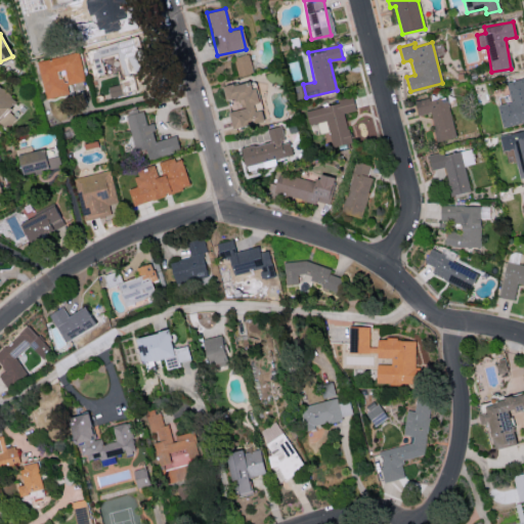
[(69,93),(67,84),(85,81),(79,52),(37,60),(45,98),(69,93)]
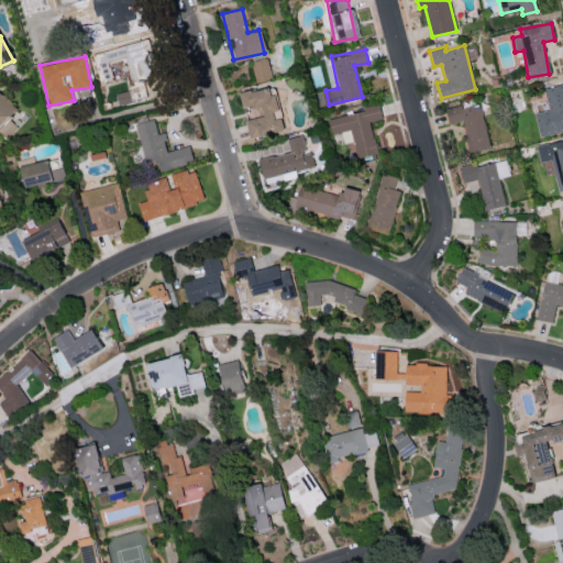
[(256,81),(272,78),(266,57),(251,62),(256,81)]
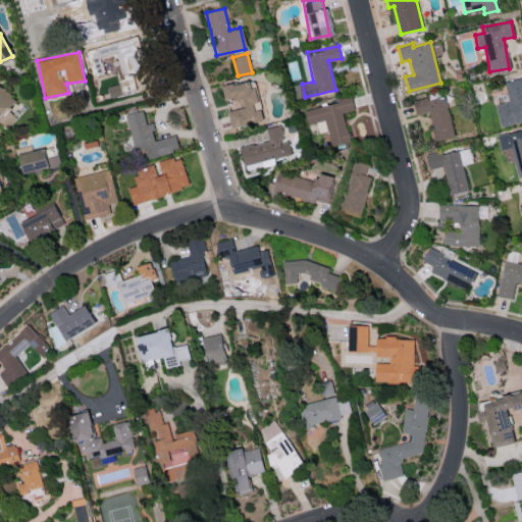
[(521,76),(505,81),(509,102),(494,104),(499,125),(521,120),(521,76)]
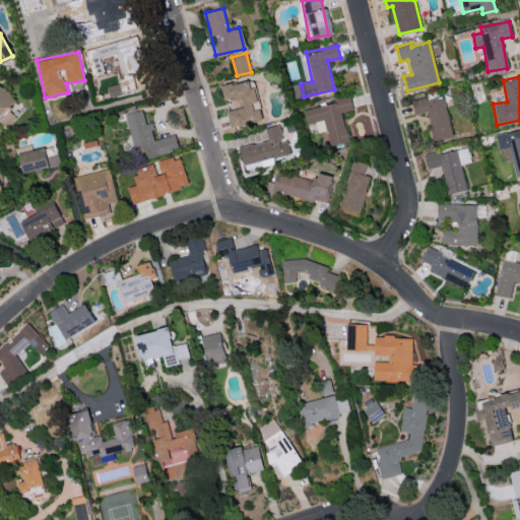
[(230,127),(261,120),(251,78),(219,86),(222,99),(232,96),(235,109),(225,111),(230,127)]
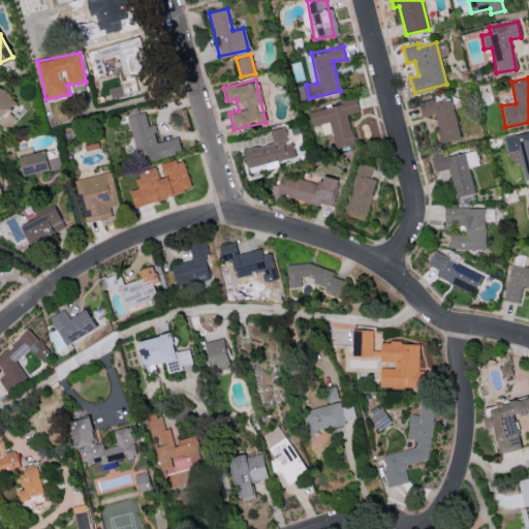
[(0,119),(16,102),(0,87),(0,119)]
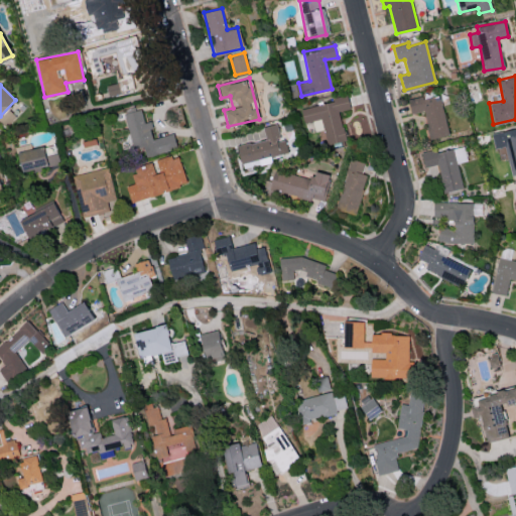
[(448,135),(439,94),(407,101),(411,114),(423,111),(430,139),(448,135)]
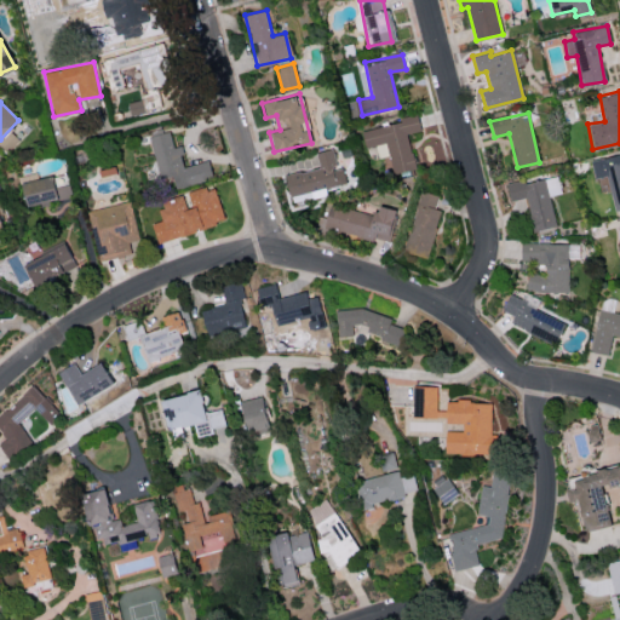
[(361,128),(366,147),(386,143),(392,173),(414,168),(407,133),(420,130),(418,116),(361,128)]
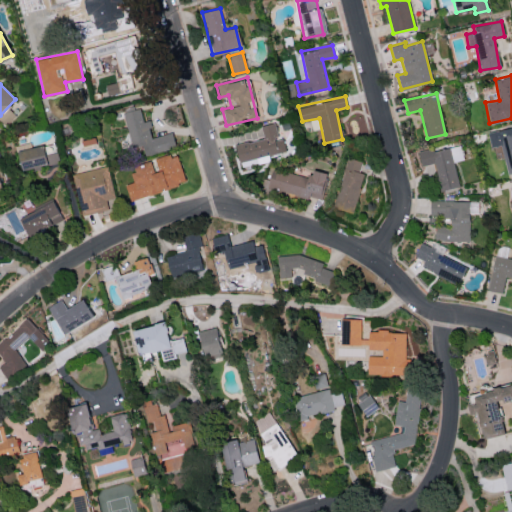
[(0,117),(0,120),(6,125),(15,114),(8,108),(0,117)]
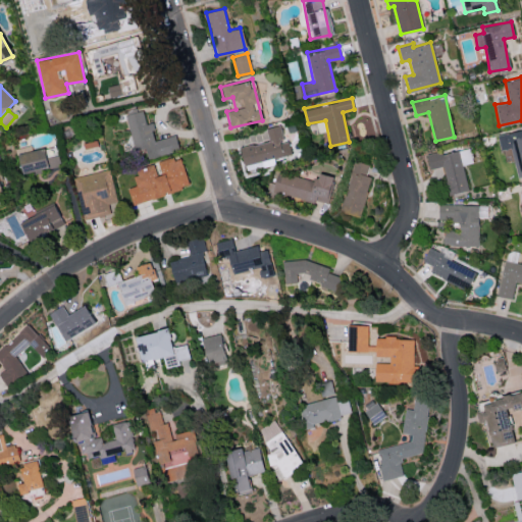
[(125,114),(137,161),(178,150),(174,135),(155,140),(150,122),(145,123),(142,110),(125,114)]
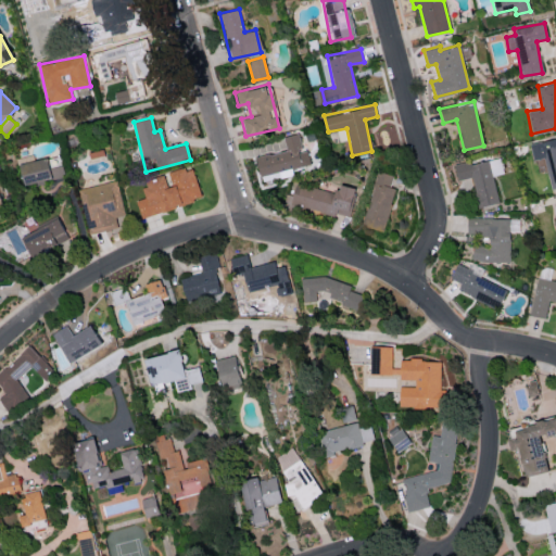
[(258,175),(310,165),(306,150),(302,151),(298,133),(283,136),(286,150),(254,156),(258,175)]
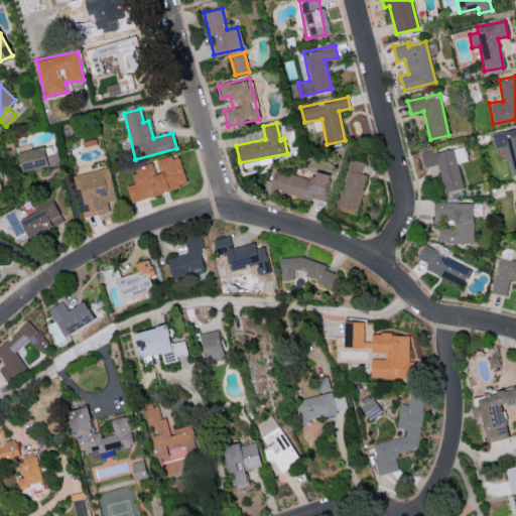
[(511,175),(515,173),(515,127),(491,134),(494,148),(504,146),(511,175)]
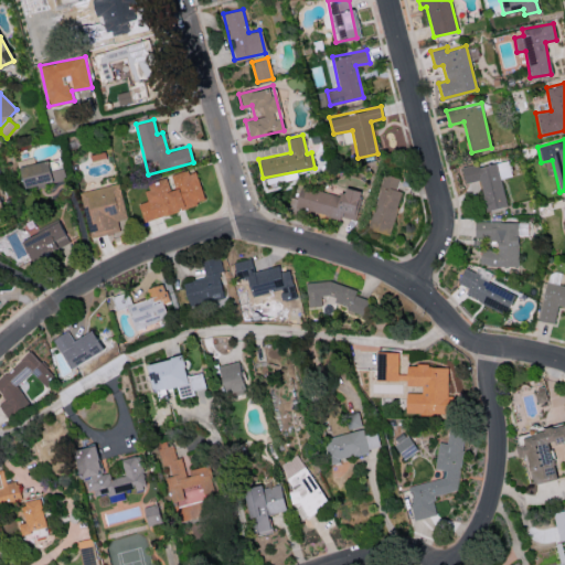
[(507,206),(501,178),(511,176),(508,160),(479,166),(478,163),(461,167),(465,182),(480,180),(486,210),(507,206)]
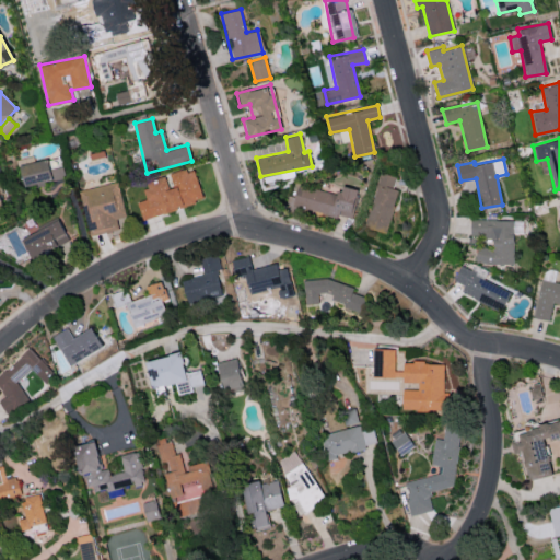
[(47,168),(46,160),(18,163),(20,184),(63,179),(62,167),(47,168)]
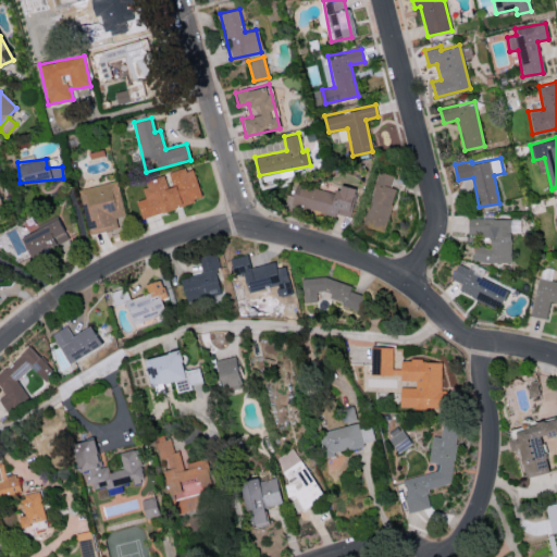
[(168,173),(171,185),(166,186),(163,176),(139,184),(145,198),(135,200),(140,218),(201,199),(192,166),(168,173)]
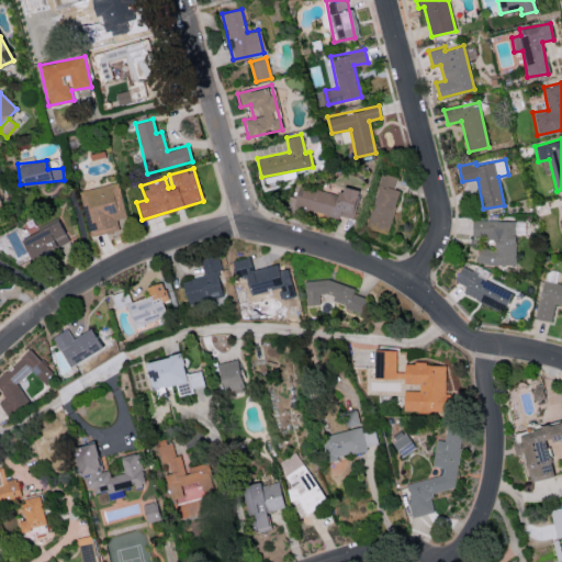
[(400,190),(394,188),(397,177),(382,172),(364,227),(385,234),(400,190)]
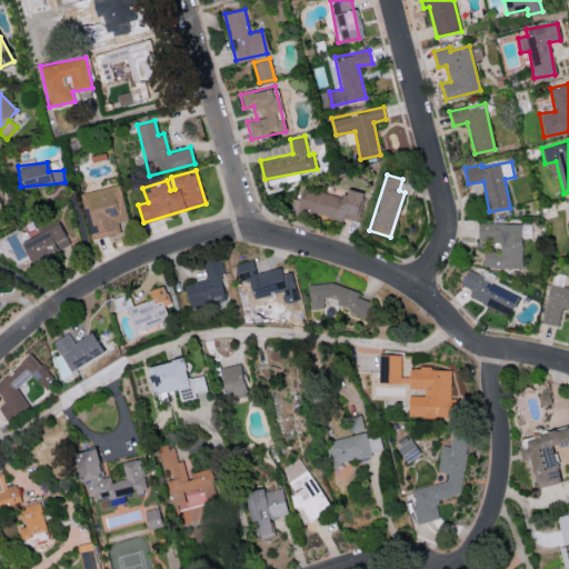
[(127,220),(119,185),(82,192),(92,238),(119,232),(117,222),(127,220)]
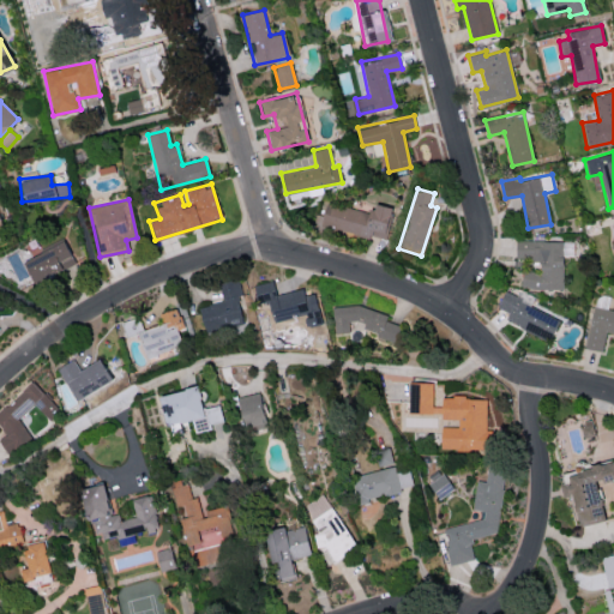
[(391,208),(371,203),(368,212),(325,202),(319,224),(383,241),(391,208)]
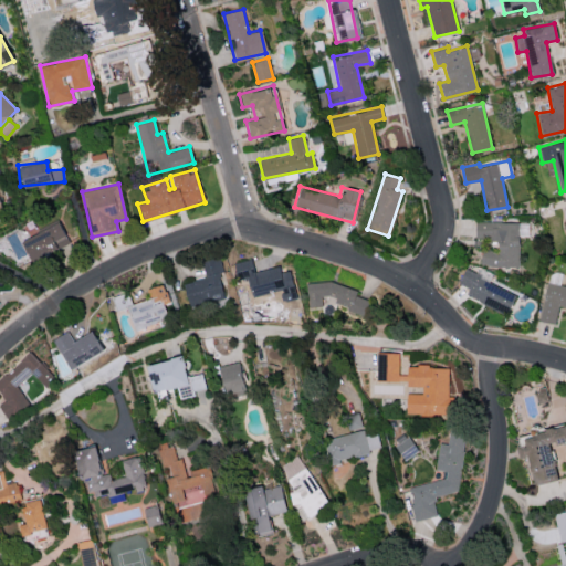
[(517,266),(520,236),(527,236),(527,223),(522,223),(522,222),(475,220),(475,239),(498,240),(498,251),(481,250),(480,264),(517,266)]
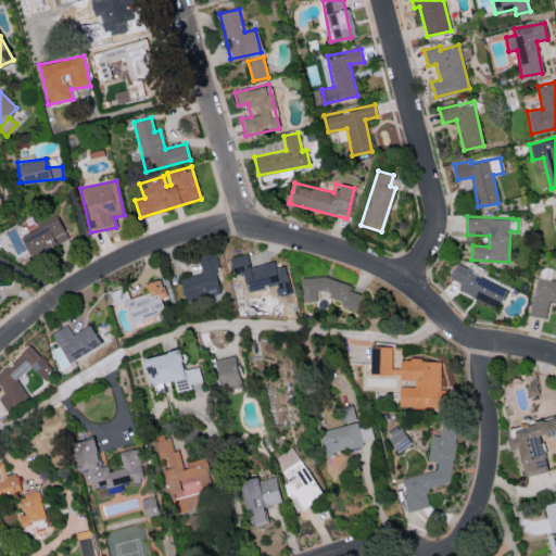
[(17,235),(27,256),(66,239),(57,217),(17,235)]
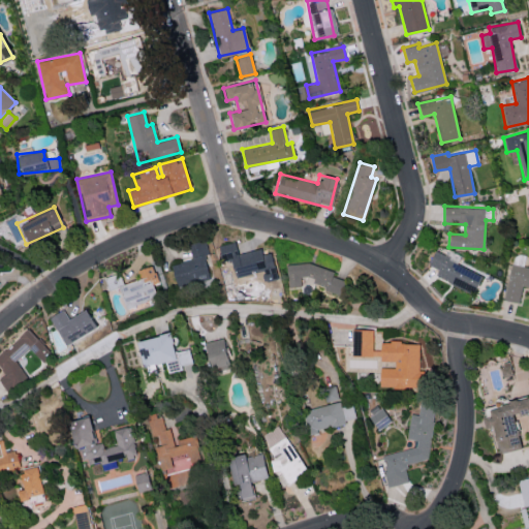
[(192,259),(170,263),(174,284),(209,279),(205,254),(209,253),(207,241),(190,243),(192,259)]
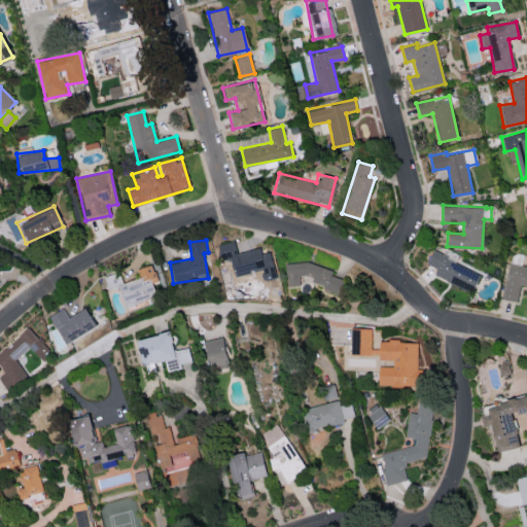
[(260,246),(238,251),(235,240),(217,244),(221,260),(230,258),(232,267),(224,268),(226,277),(266,268),(260,246)]
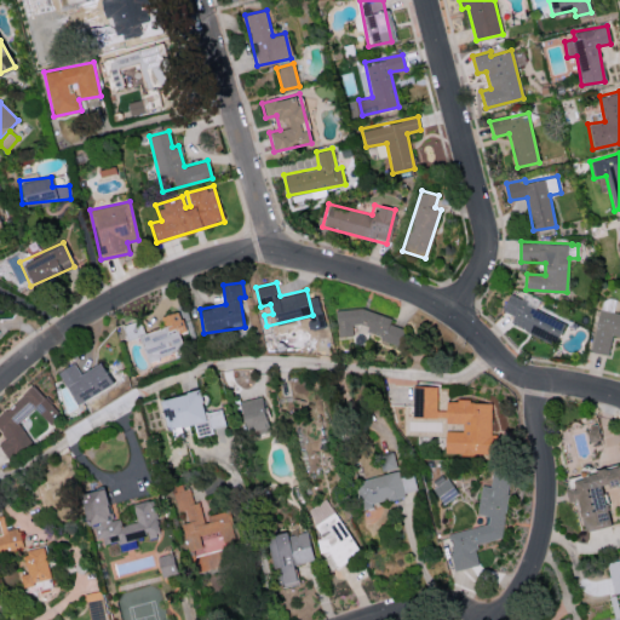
[(564,317),(507,298),(503,310),(514,314),(510,326),(557,342),(564,317)]
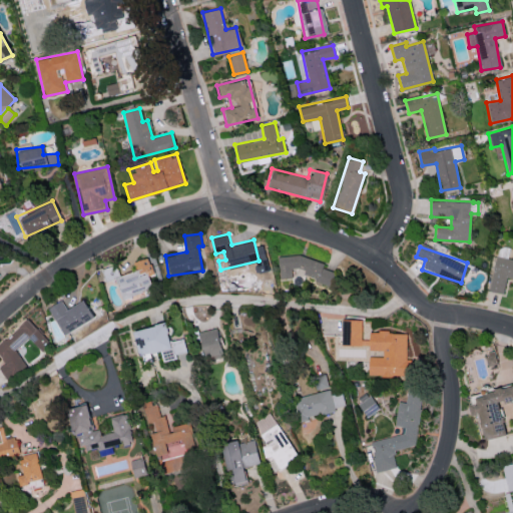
[(280,278),(292,278),(292,269),(305,269),(305,277),(332,285),(335,274),(335,272),(324,268),(324,263),(302,255),(280,255),(280,278)]
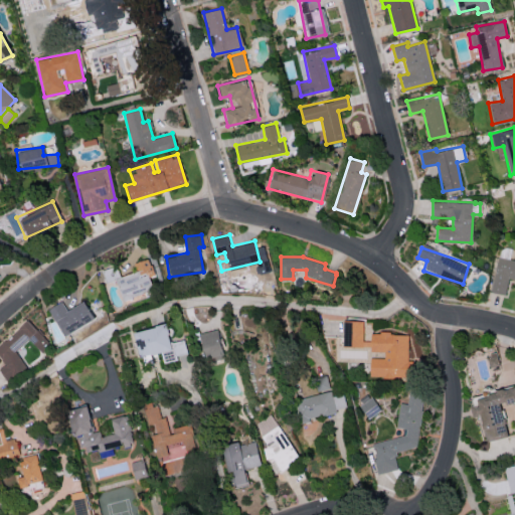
[(491,292),(505,295),(508,279),(514,280),(514,260),(497,256),(491,292)]
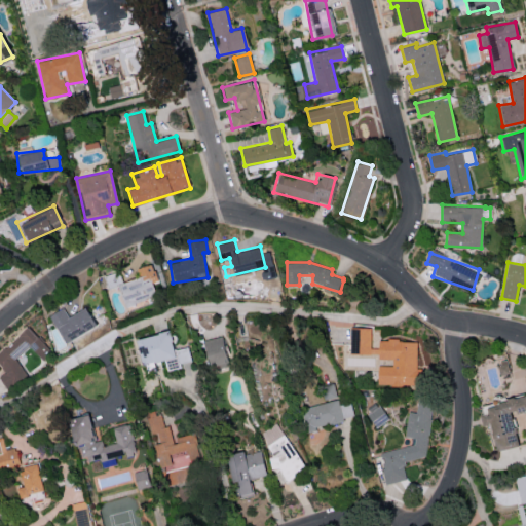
[(138,277),(121,283),(118,271),(104,276),(108,289),(118,285),(124,305),(156,295),(151,282),(157,280),(151,263),(136,268),(138,277)]
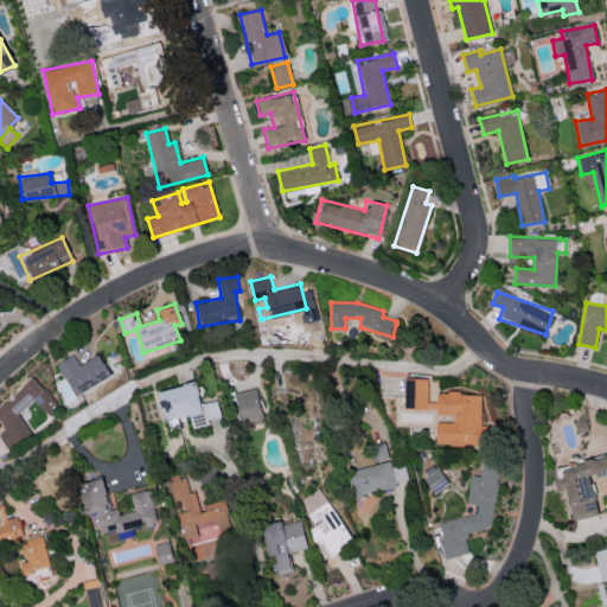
[(78,365),(72,355),(57,363),(74,396),(108,379),(96,357),(78,365)]
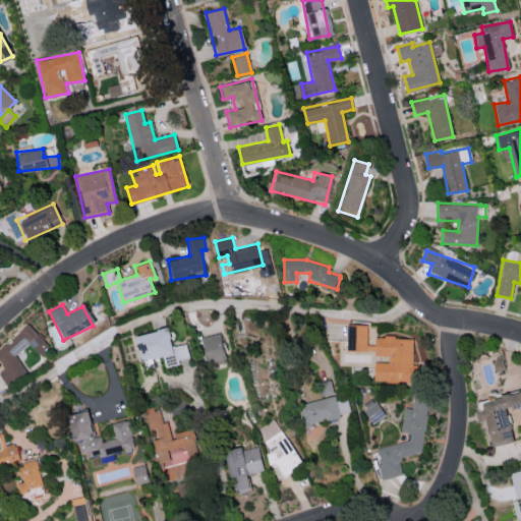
[(14,357),(27,342),(42,355),(50,346),(24,323),(0,349),(0,360),(5,366),(0,371),(0,377),(9,386),(25,368),(14,357)]
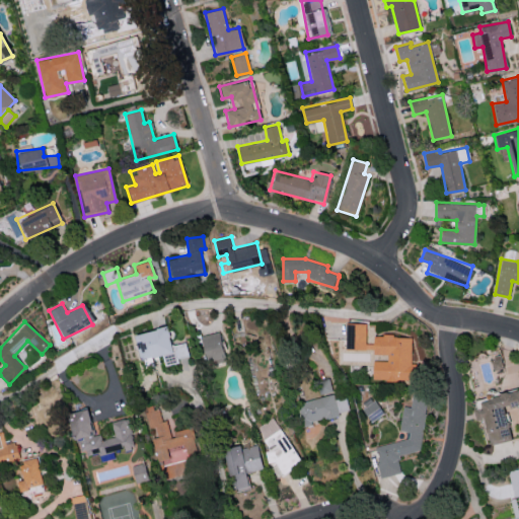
[(344,349),(373,350),(373,354),(387,354),(386,361),(371,361),(371,379),(416,380),(416,363),(410,363),(411,337),(372,336),(372,343),(364,343),(365,323),(345,323),(344,349)]
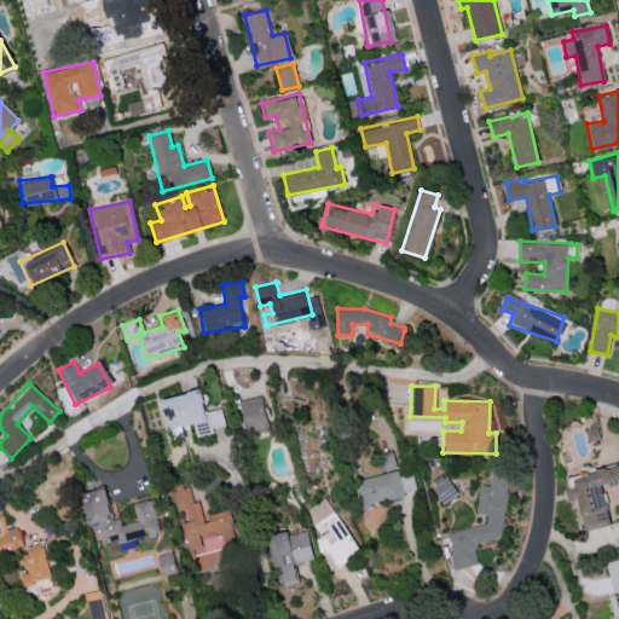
[(162,428),(192,423),(195,435),(210,433),(209,427),(221,424),(219,408),(200,411),(196,391),(157,398),(162,428)]
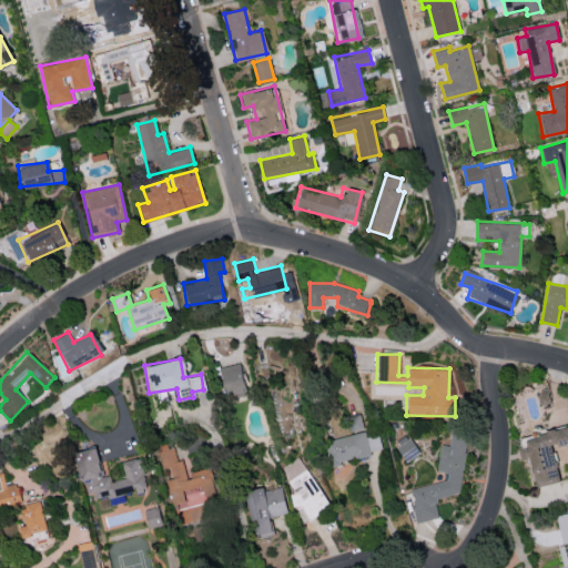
[(222,395),(243,393),(240,364),(219,366),(222,395)]
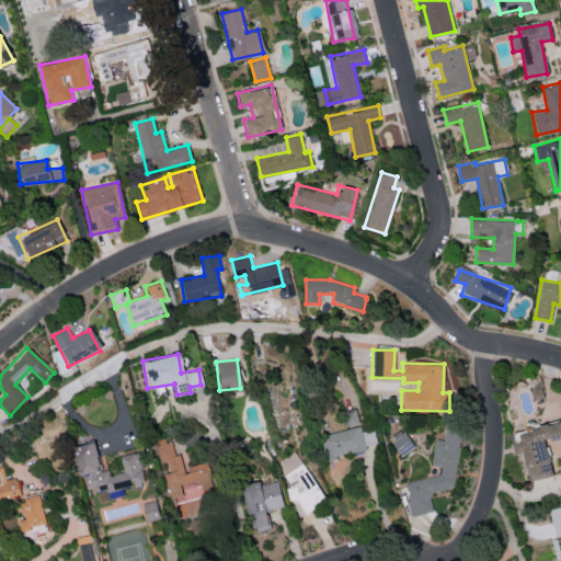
[(533,401),(544,398),(540,385),(529,387),(533,401)]
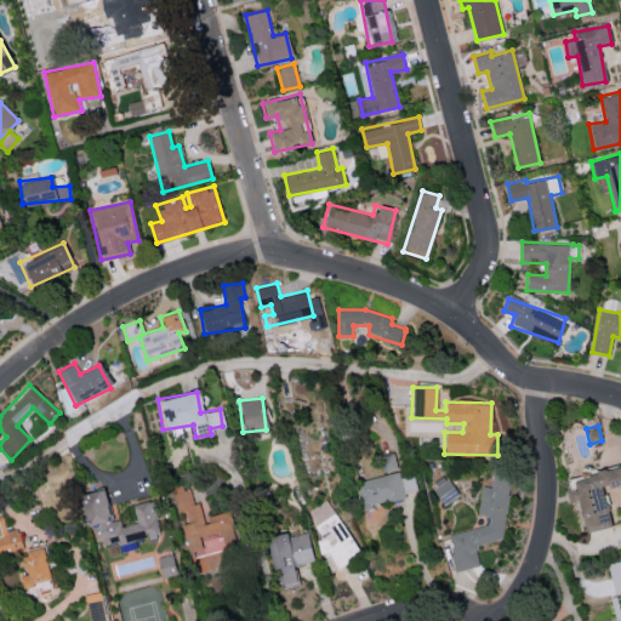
[(379,457),(382,472),(398,467),(393,453),(379,457)]
